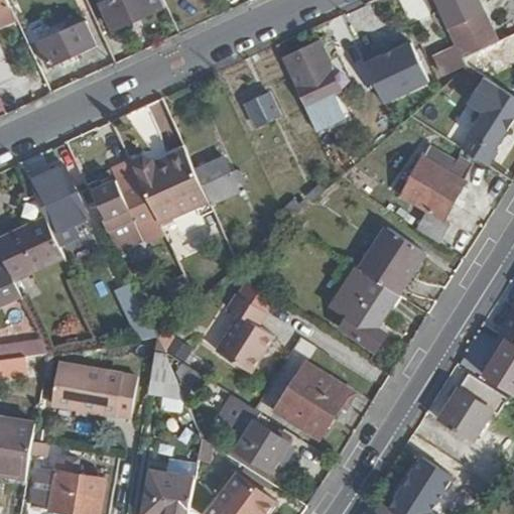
[(0,9),(9,6),(6,0),(0,0),(0,9)]
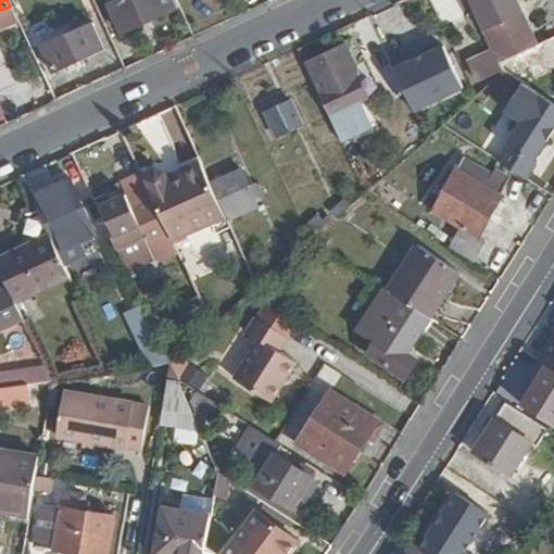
[(177,4),(175,0),(113,0),(108,2),(120,30),(177,4)]
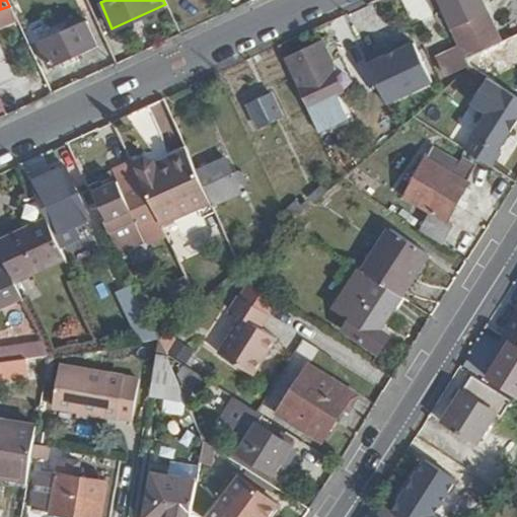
[(503,39),(481,0),(435,0),(464,59),(503,39)]
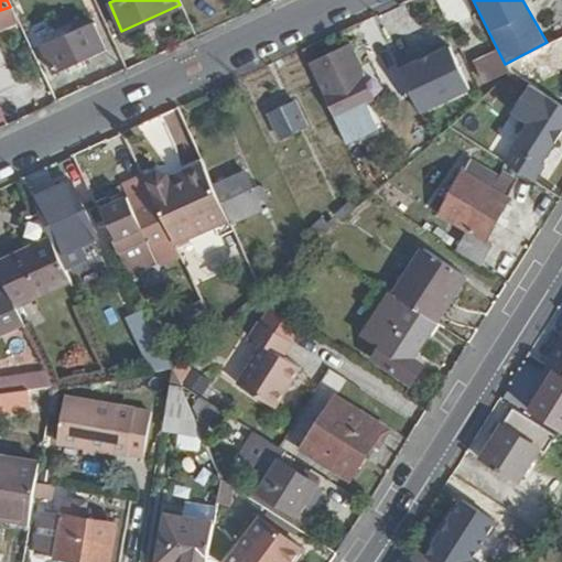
[(114,45),(94,3),(41,28),(47,40),(40,43),(52,73),(114,45)]
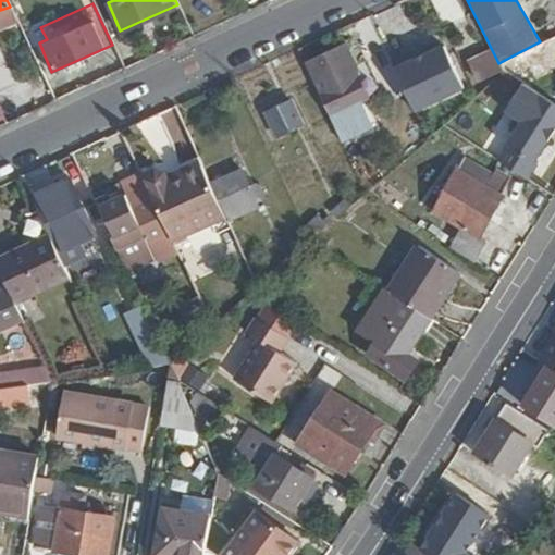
[(514,81),(554,57),(554,35),(540,41),(498,63),(503,73),(514,81)]
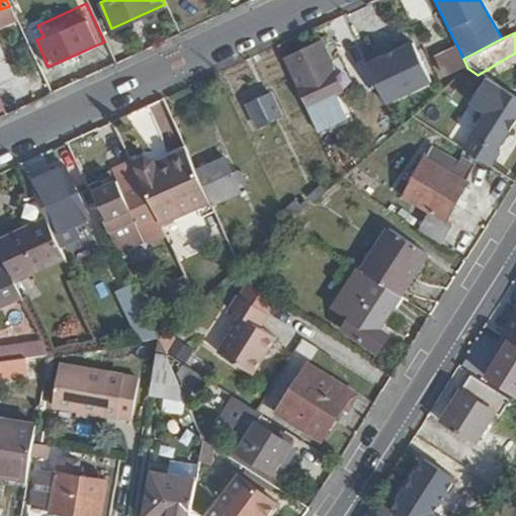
[(351,132),(325,75),(332,72),(317,40),(280,59),(322,146),(351,132)]
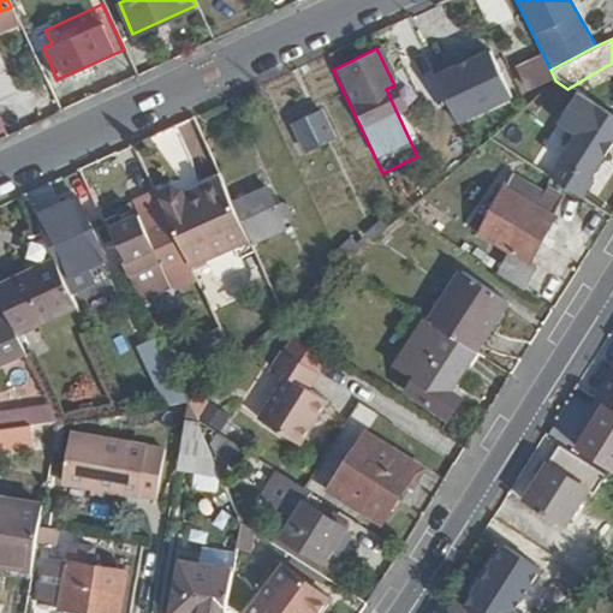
[(509,99),(495,66),(488,52),(454,67),(451,59),(430,70),(456,124),(509,99)]
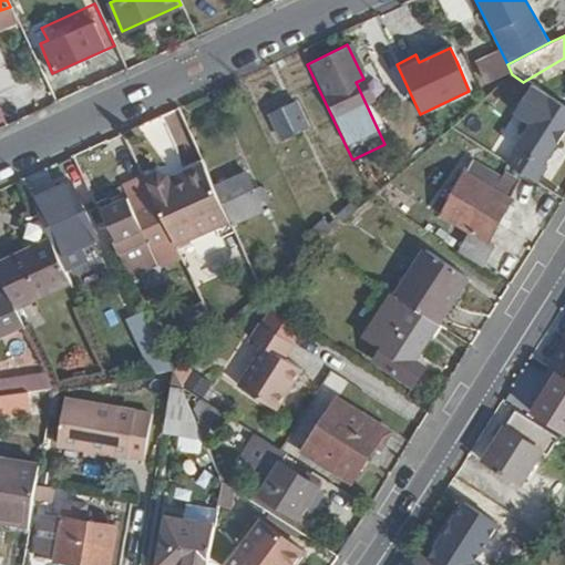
[(557,146),(554,144),(562,132),(564,134),(564,109),(530,86),(512,115),(528,126),(503,166),(536,186),(546,172),(544,170),(557,146)]
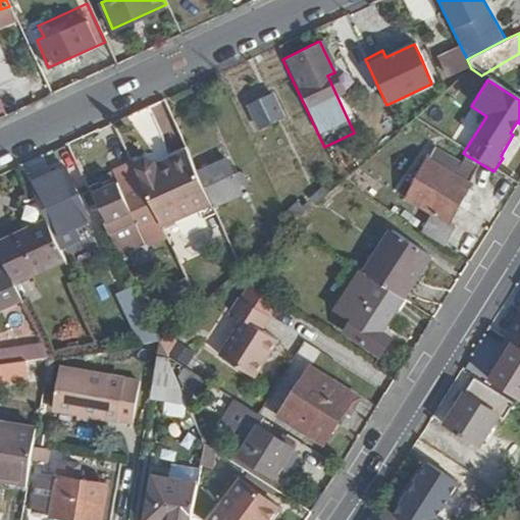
[(276,119),(266,96),(243,106),(253,130),(276,119)]
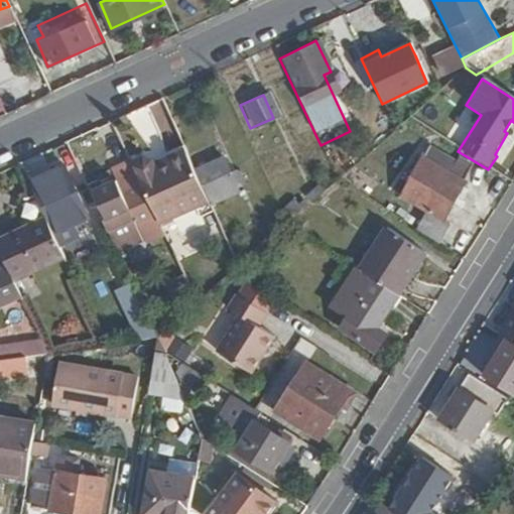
[(194,170),(180,142),(148,156),(142,144),(125,152),(130,164),(152,211),(202,187),(194,170)]
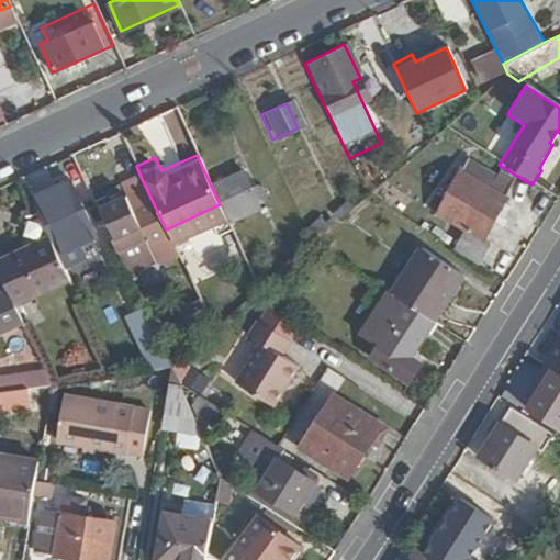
[(483,243),(517,186),(506,179),(505,181),(472,161),(439,220),(463,234),(452,252),(478,268),(490,247),(483,243)]
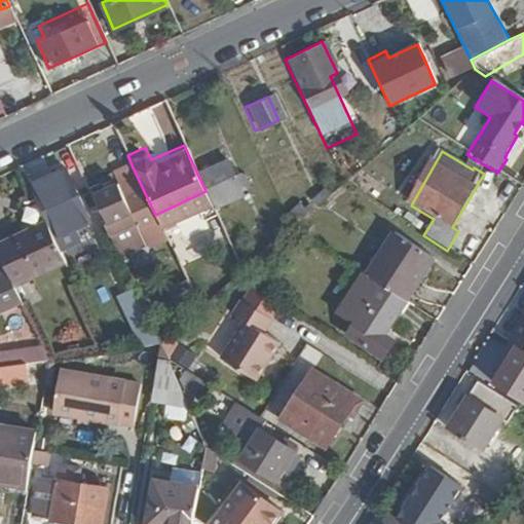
[(241,196),(224,161),(197,174),(206,191),(214,210),(241,196)]
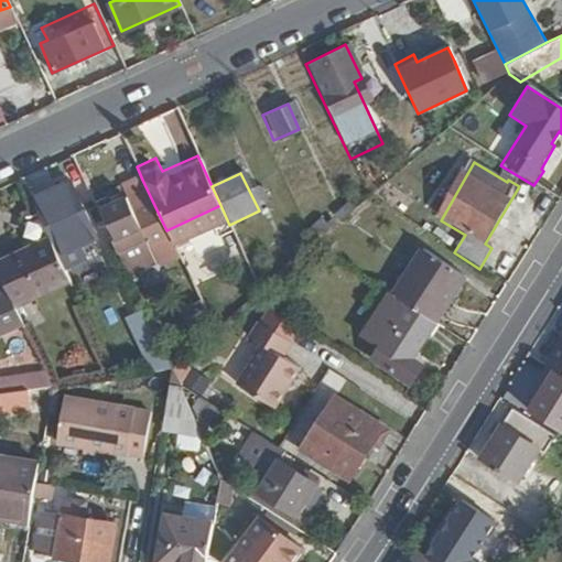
[(166,230),(142,180),(94,202),(111,239),(109,240),(116,254),(166,230)]
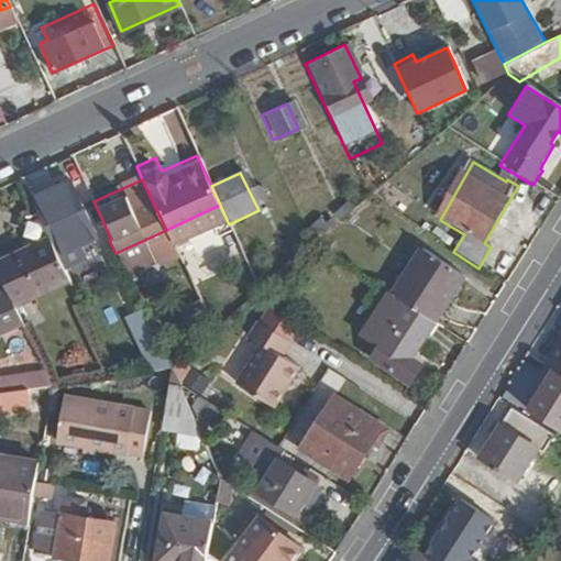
[(85,217),(68,180),(29,199),(45,235),(85,217)]
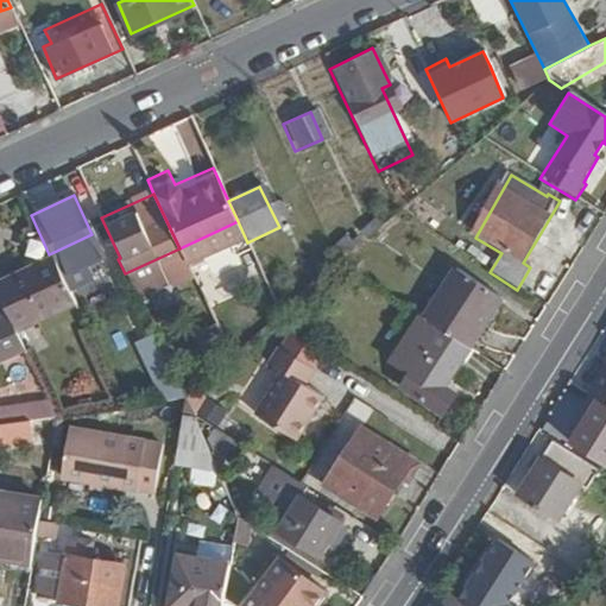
[(336,265),(359,245),(348,234),(329,251),(336,265)]
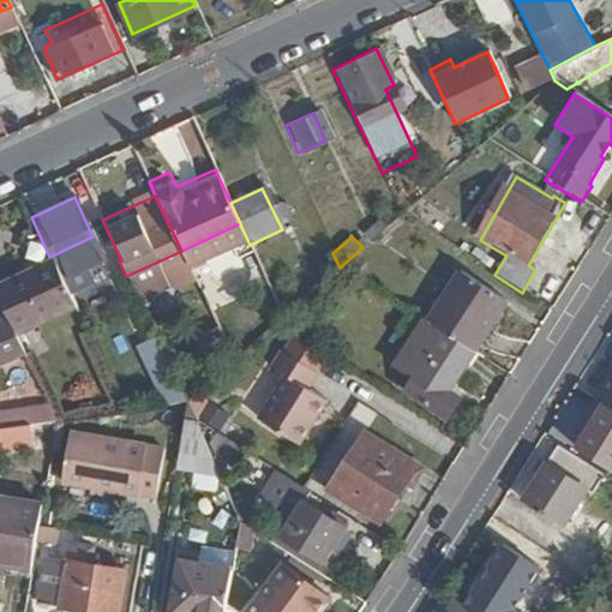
[(73,306),(52,261),(0,282),(0,307),(13,334),(73,306)]
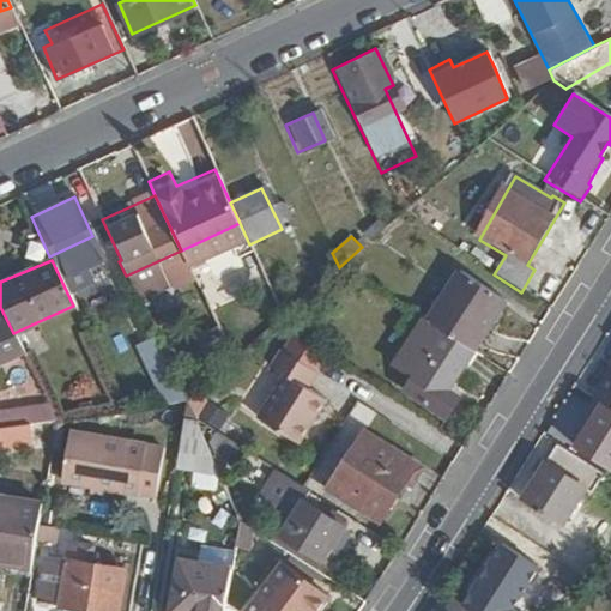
[(470,350),(500,300),(454,270),(422,320),(470,350)]
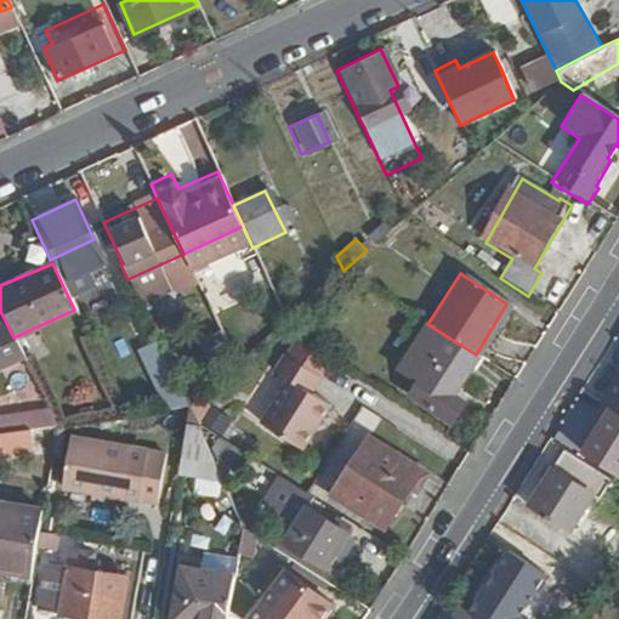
[(0,364),(11,359),(12,356),(20,352),(13,338),(0,311),(0,364)]
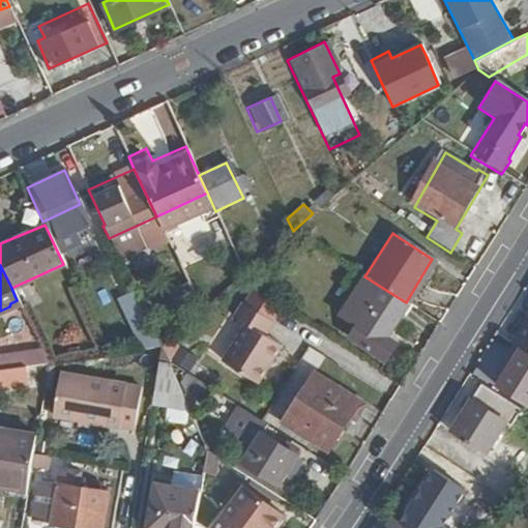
[(142,309),(125,273),(111,280),(127,316),(142,309)]
